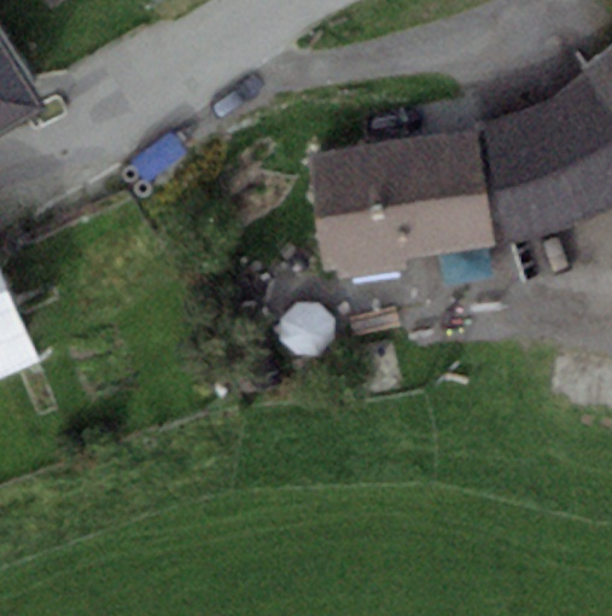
[(611,46),(584,69),(611,103),(611,46)]
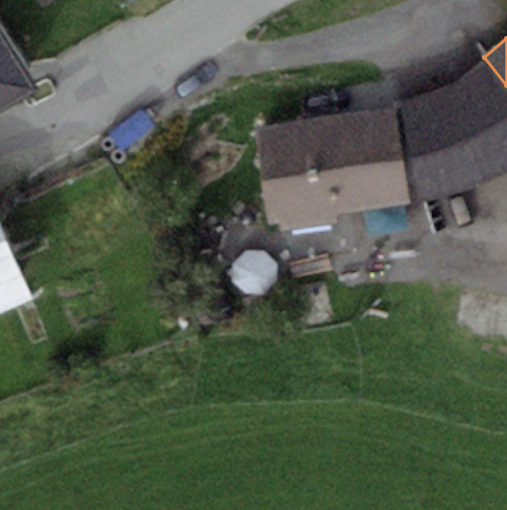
[(0,110),(28,93),(0,48),(0,110)]
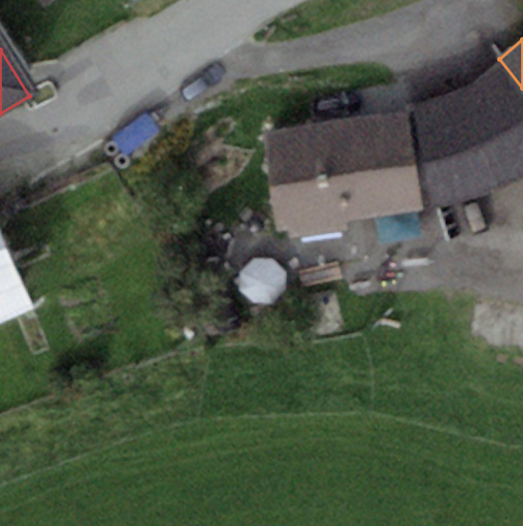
[(456,95),(409,109),(429,208),(504,186),(522,174),(522,101),(500,67),(456,95)]
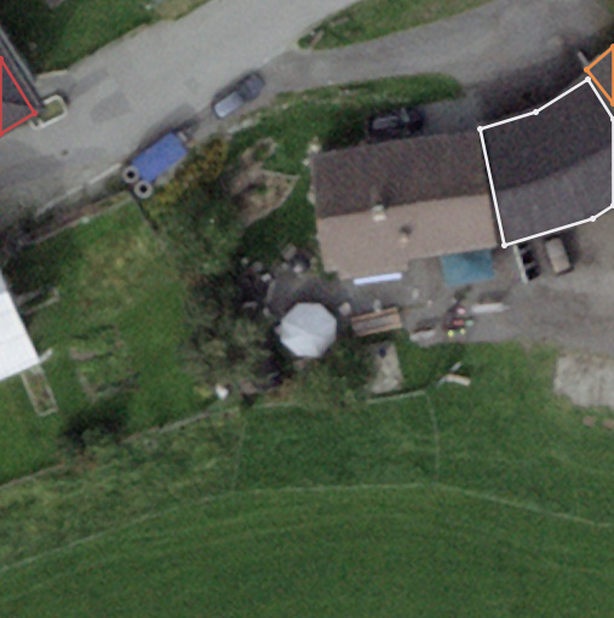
[(474,131),(304,159),(322,274),(493,247),(474,131)]
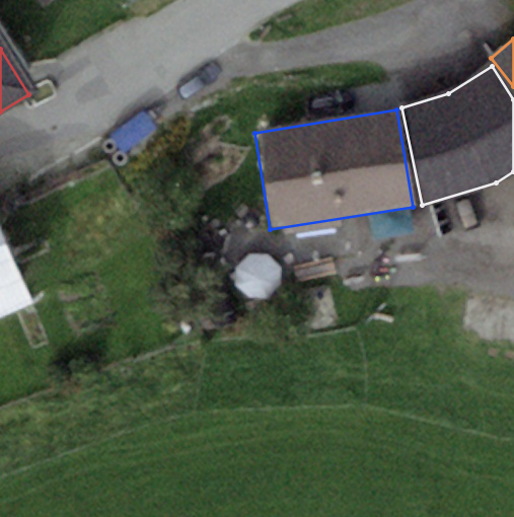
[(0,317),(33,303),(0,229),(0,317)]
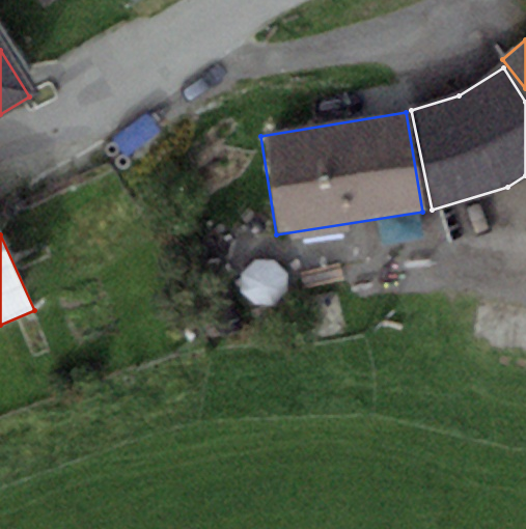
[(281,267),(241,269),(242,305),(283,303),(281,267)]
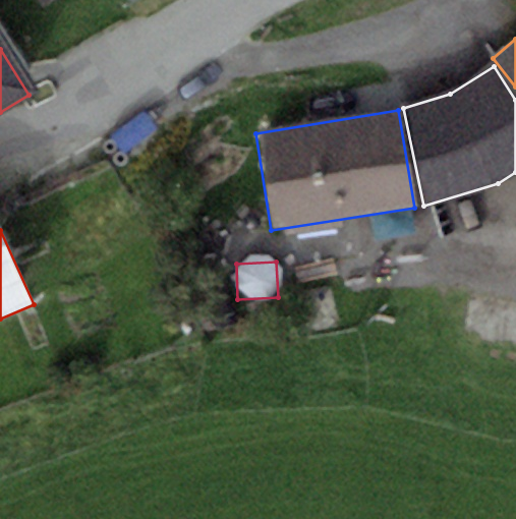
All buildings are outlined.
